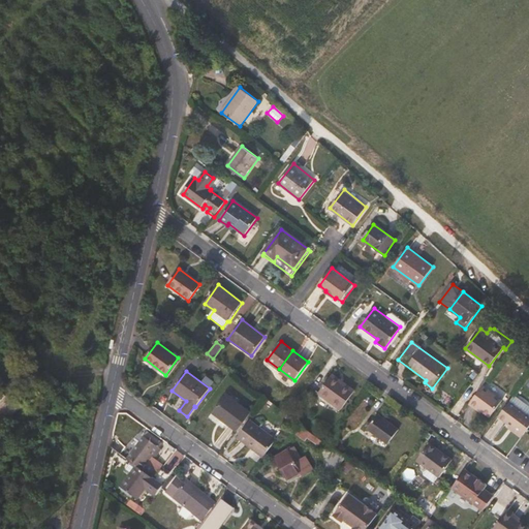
[(342,384),(331,376),(317,394),(339,410),(353,390),(343,383),(342,384)]
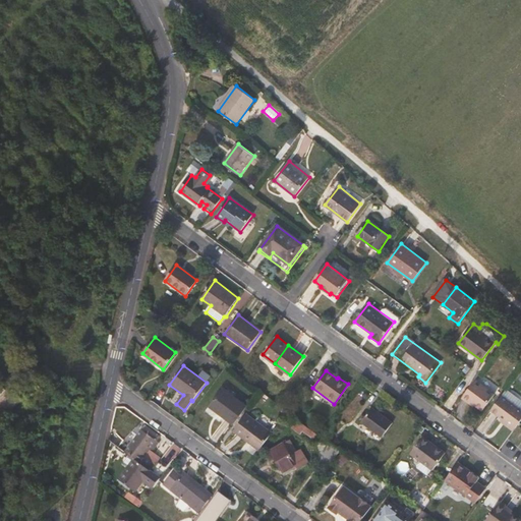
[(481,409),(494,395),(474,381),(461,398),(468,403),(470,401),(481,409)]
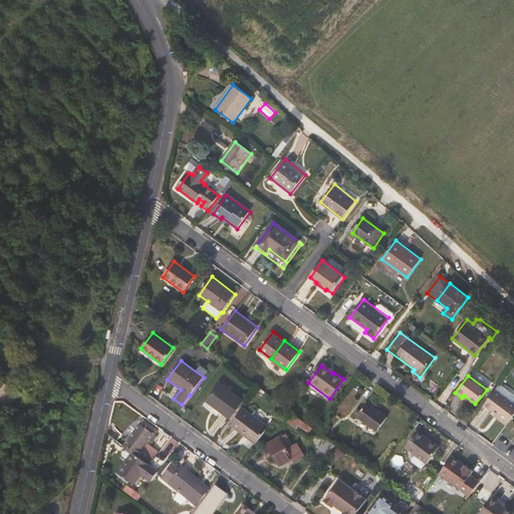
[(244,401),(219,382),(207,400),(223,412),(222,413),(230,419),(239,407),(244,401)]
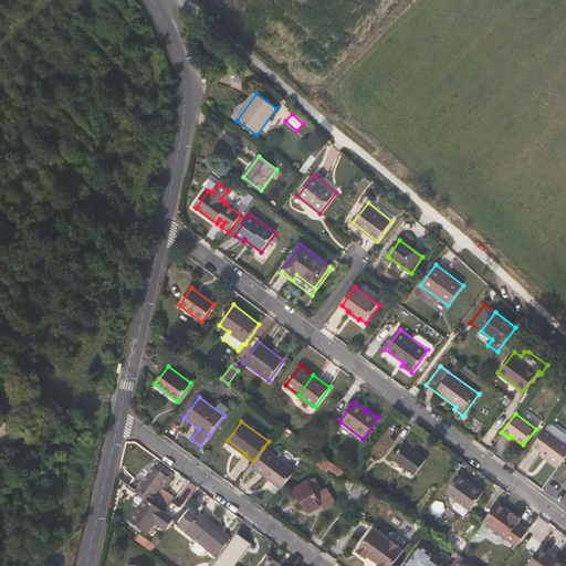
[(559,465),(565,457),(565,435),(551,422),(533,446),(559,465)]
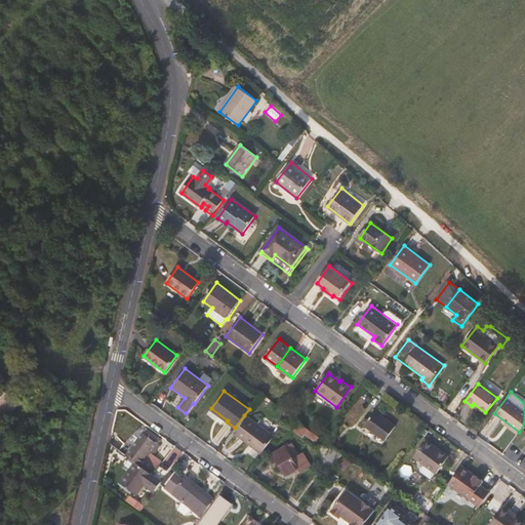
[(385,440),(395,427),(374,411),(364,426),(385,440)]
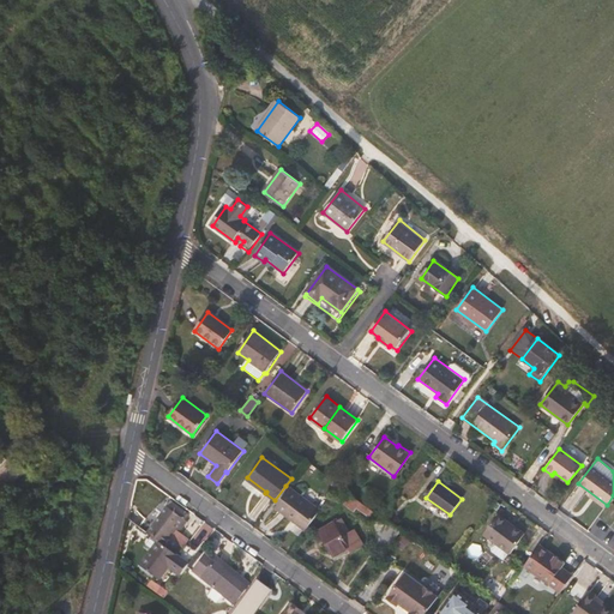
[(305,530),(320,510),(286,486),(275,500),(271,505),(305,530)]
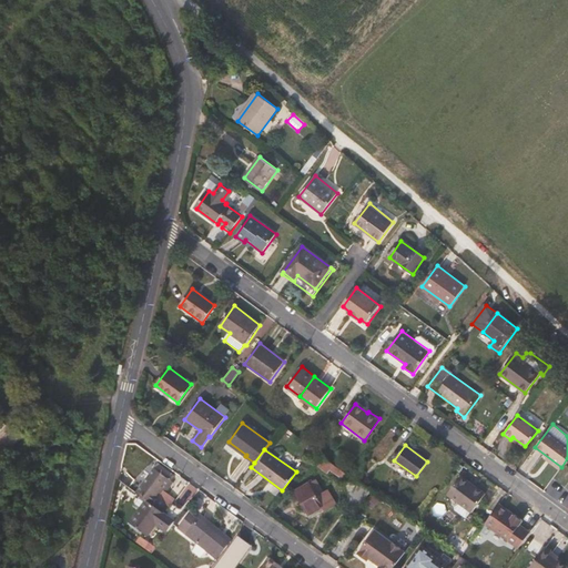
[(347,473),(326,457),(321,463),(342,479),(347,473)]
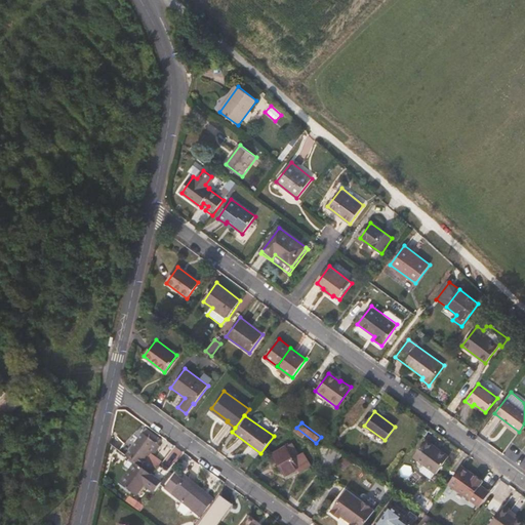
[(160,441),(146,430),(143,434),(157,444),(160,441)]
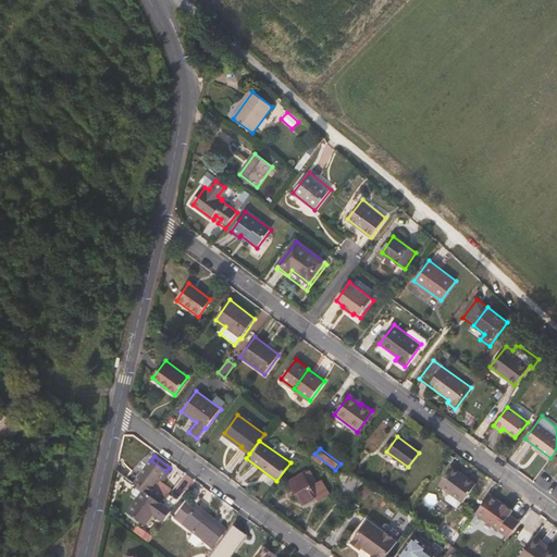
[(353,472),(359,462),(349,456),(343,465),(353,472)]
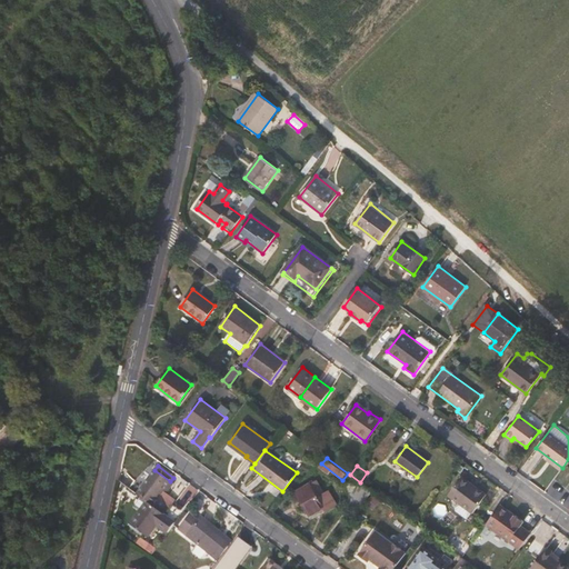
[(163,492),(170,481),(155,470),(137,495),(147,501),(152,506),(163,492)]
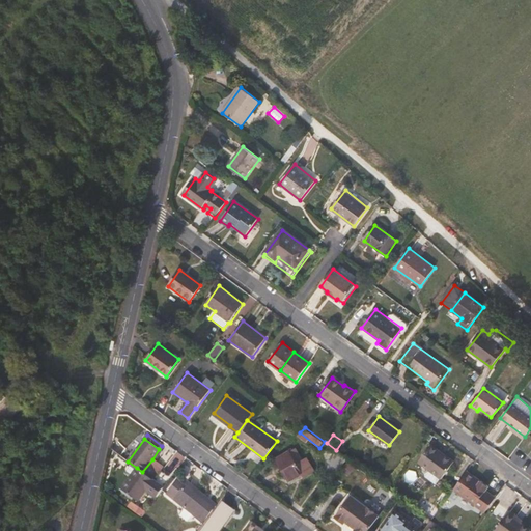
[(296,448),(276,458),(290,482),(302,476),(304,478),(314,472),(305,455),(301,458),(296,448)]
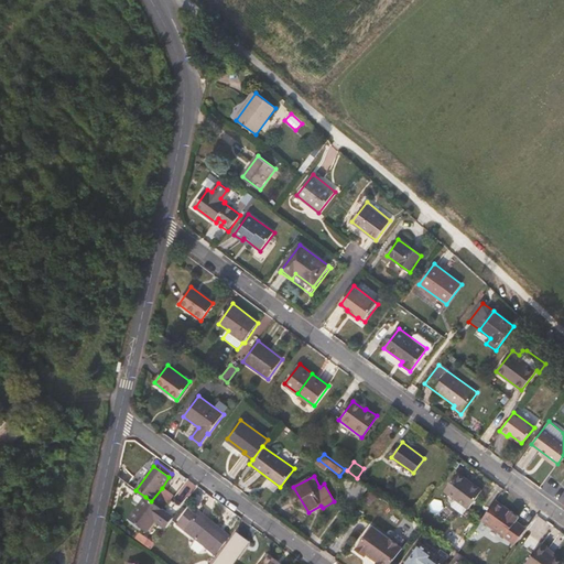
[(455,476),(444,491),(454,499),(451,503),(452,507),(462,514),(466,508),(468,509),(481,490),(469,483),(468,486),(455,476)]
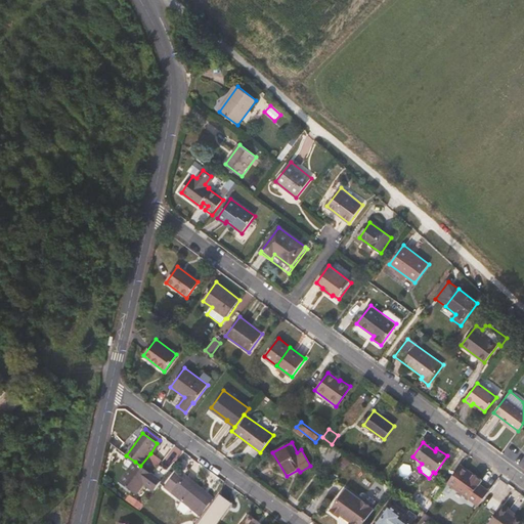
[(334,463),(343,452),(333,443),(323,453),(334,463)]
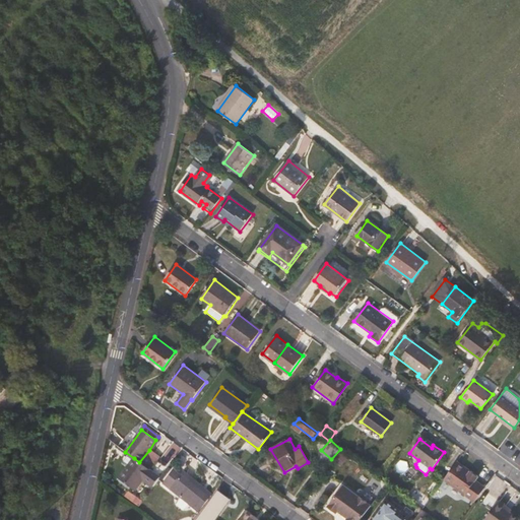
[(142,464),(152,452),(149,450),(139,462),(142,464)]
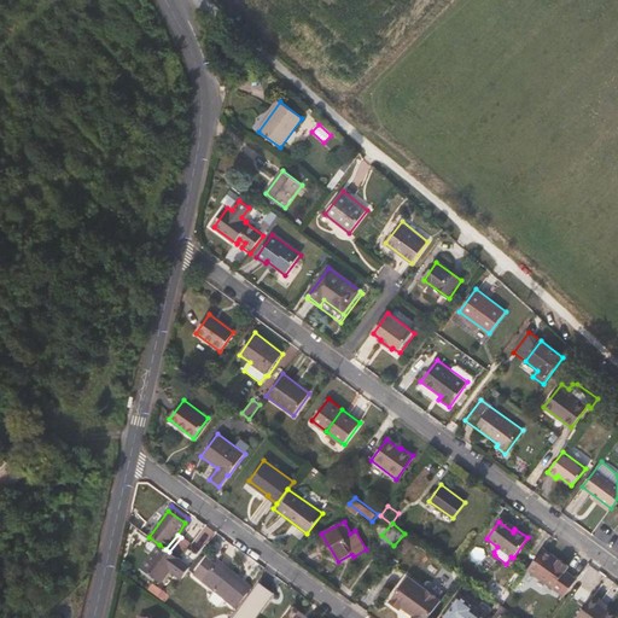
[(404,552),(410,542),(403,536),(396,546),(404,552)]
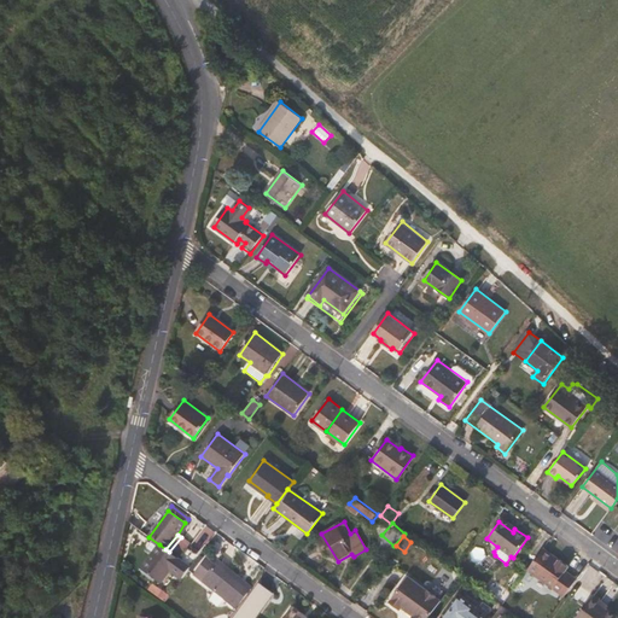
[(179,559),(188,546),(190,543),(181,537),(169,552),(165,549),(159,544),(141,570),(161,583),(170,571),(182,579),(191,567),(179,559)]
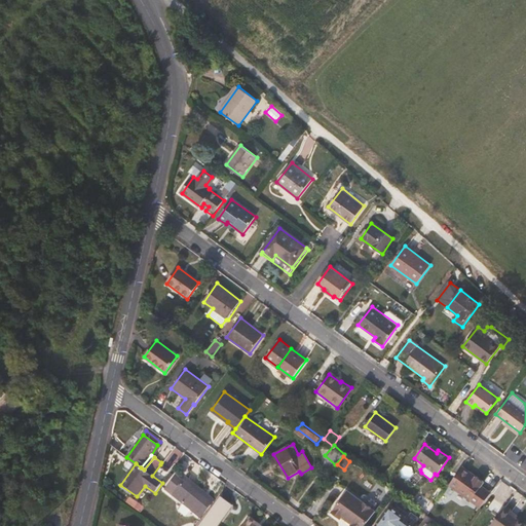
[(492,493),(482,486),(485,482),(465,467),(460,468),(449,484),(482,508),(492,493)]
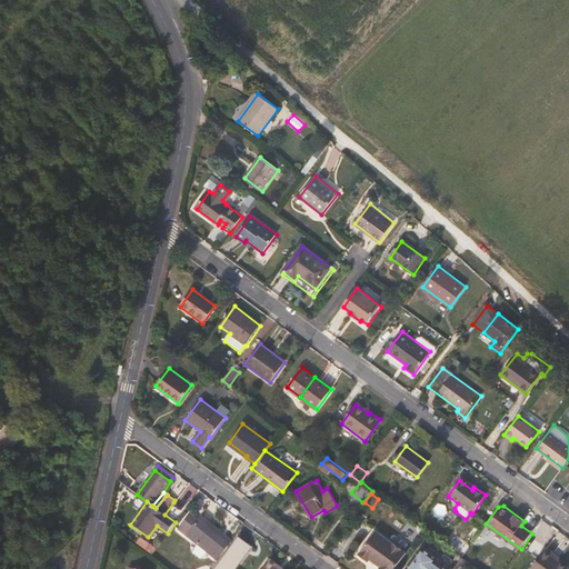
[(200,520),(187,537),(216,560),(229,543),(200,520)]
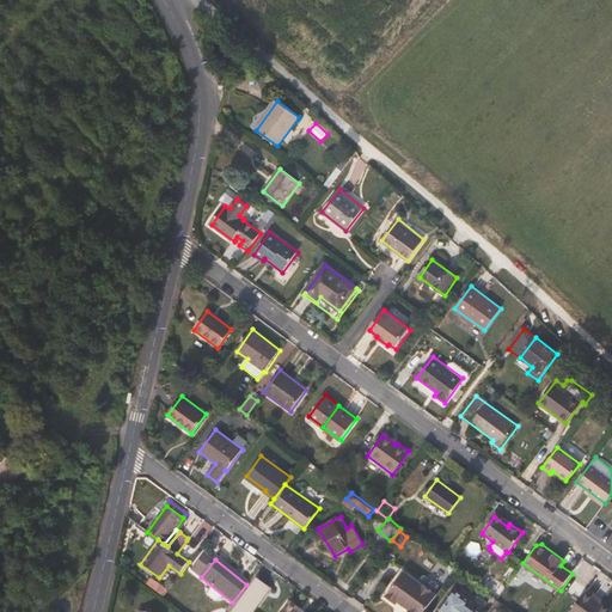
[(424,611),(439,594),(405,570),(386,597),(397,605),(399,603),(411,611),(409,611),(424,611)]
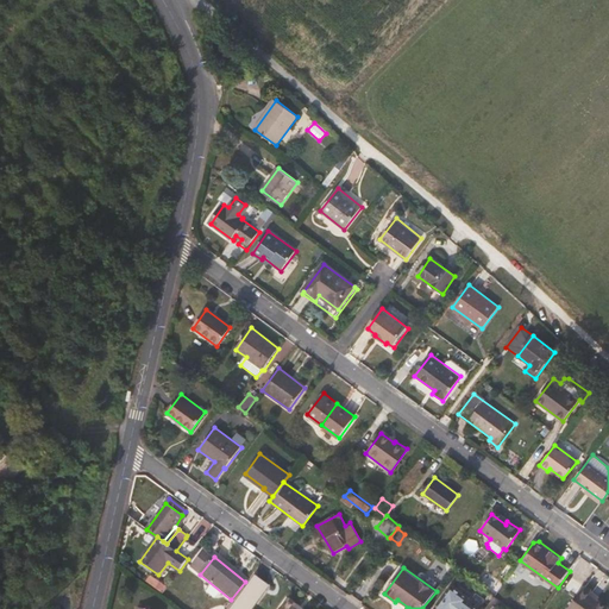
[(163,594),(168,586),(161,582),(155,589),(163,594)]
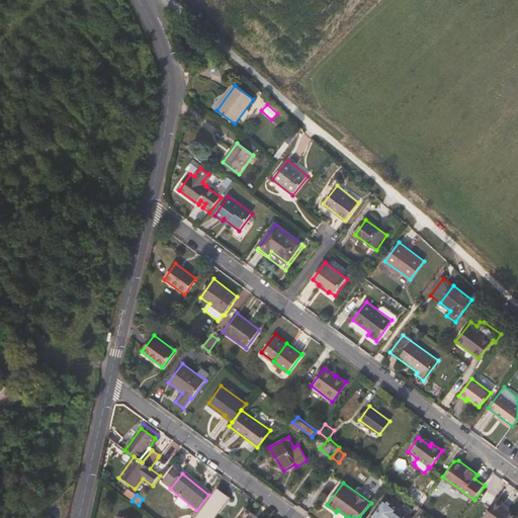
[(212,495),(202,509),(213,517),(221,517),(229,507),(212,495)]
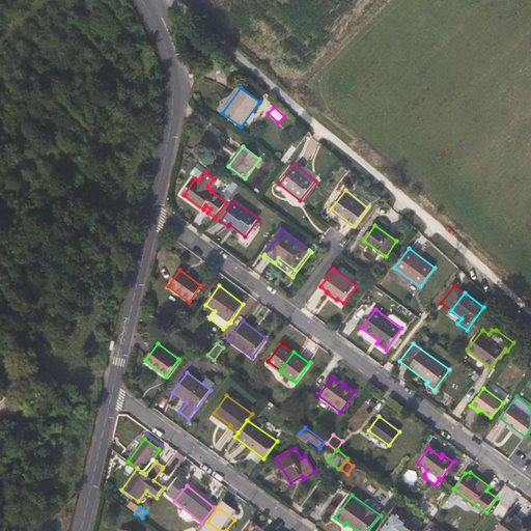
[(416,530),(408,525),(410,522),(394,510),(379,530),(416,530)]
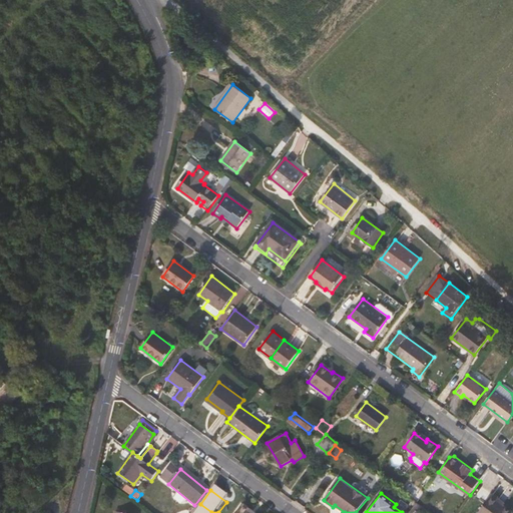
[(499,501),(491,495),(478,512),(511,512),(503,507),(502,508),(497,505),(499,501)]
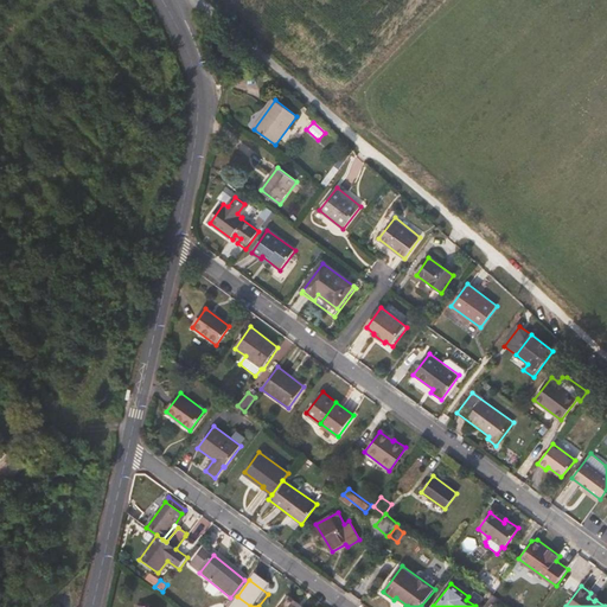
[(494,606),(500,600),(492,594),(487,601),(491,604),(494,606)]
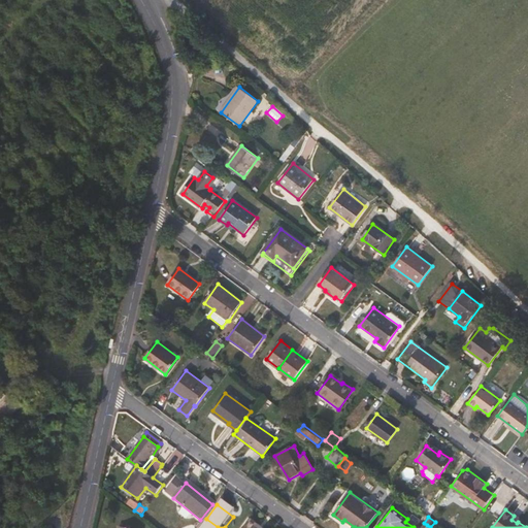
[(261,527),(263,527),(251,518),(249,521),(259,527),(261,527)]
